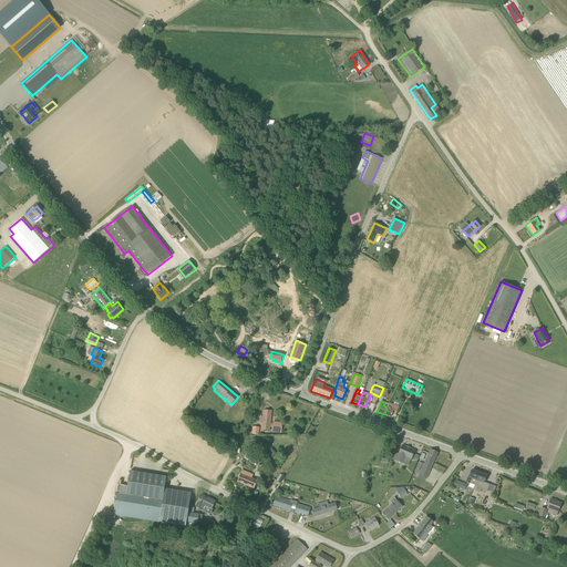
[(387,406),(384,414),(391,418),(392,413),(395,415),(399,408),(389,403),(387,406)]
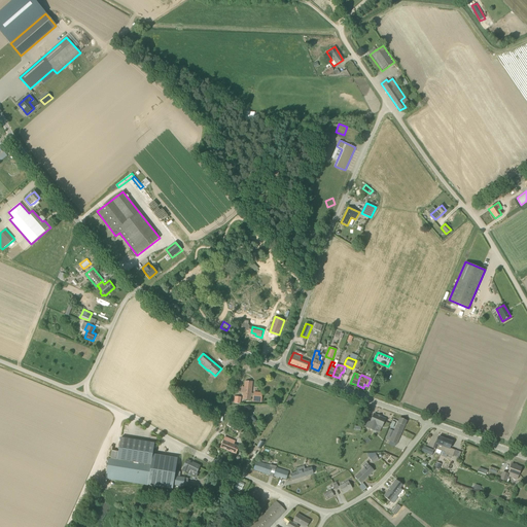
[(252,382),(245,381),(244,388),(242,387),(241,392),(244,393),(243,399),(250,399),(252,382)]
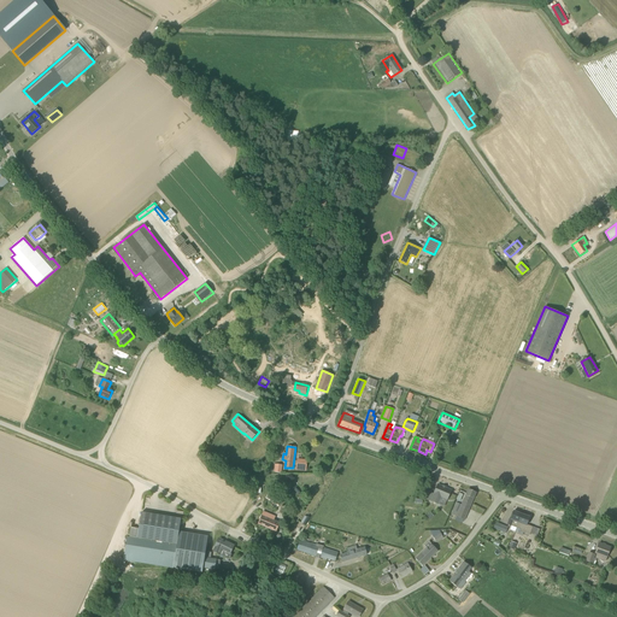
[(297,470),(307,470),(307,459),(297,459),(297,470)]
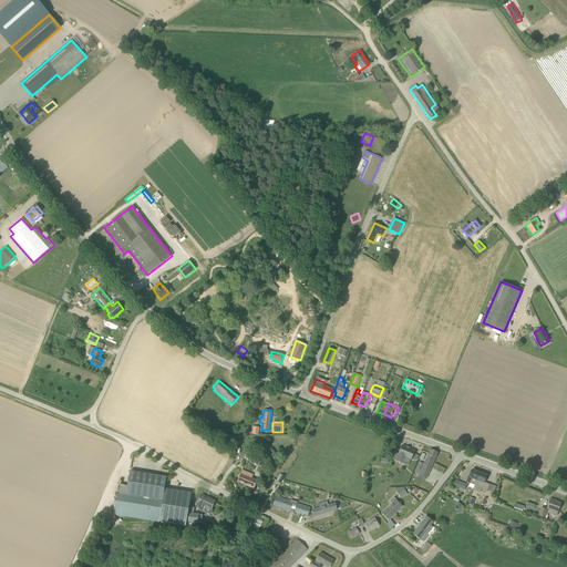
[(411,460),(414,451),(410,449),(410,447),(406,446),(406,447),(402,445),(399,454),(395,461),(402,463),(405,456),(411,460)]
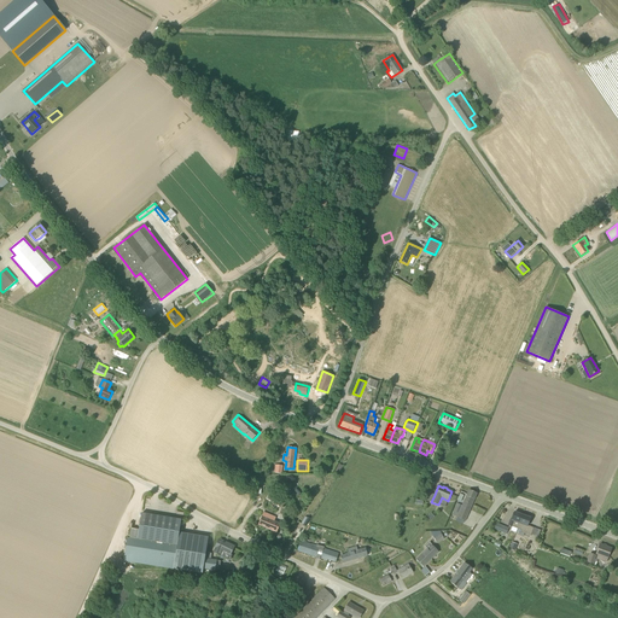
[(458,503),(455,508),(452,516),(465,522),(477,493),(470,490),(462,506),(458,503)]
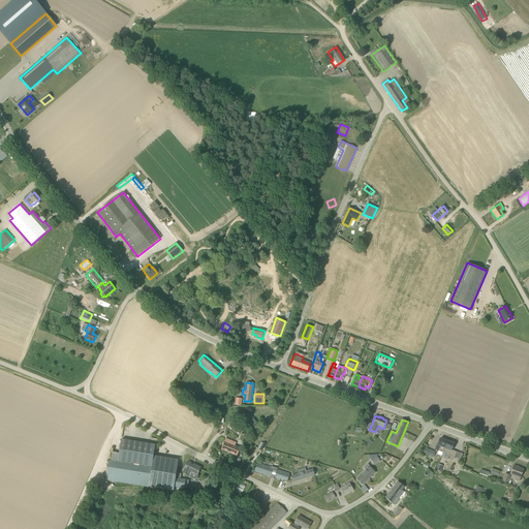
[(237,443),(225,438),(221,449),(237,456),(240,448),(235,446),(237,443)]
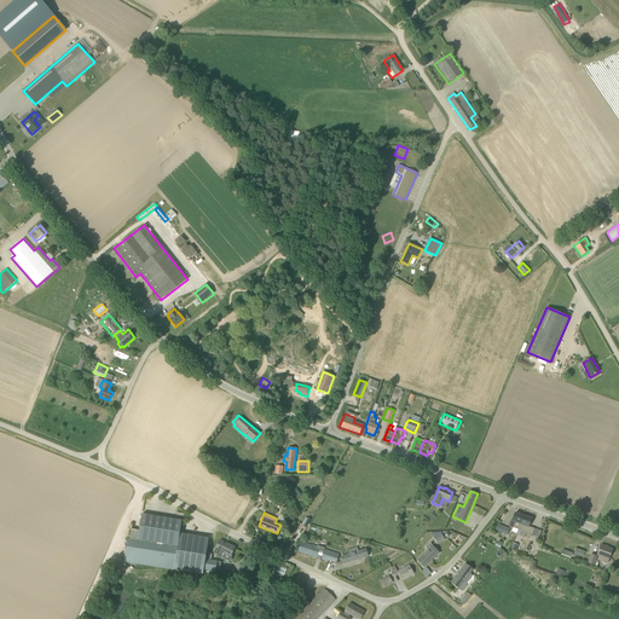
[(509,526),(514,527),(519,530),(524,516),(515,513),(513,521),(512,520),(509,526)]
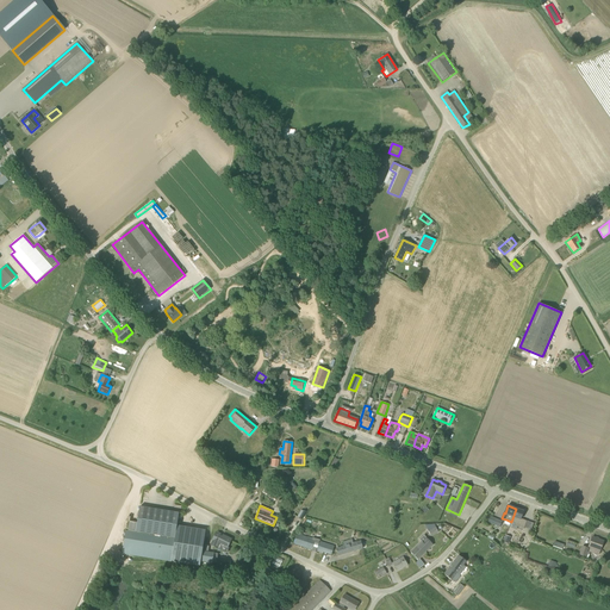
[(130,522),(129,531),(175,539),(176,526),(179,514),(139,506),(137,523),(130,522)]
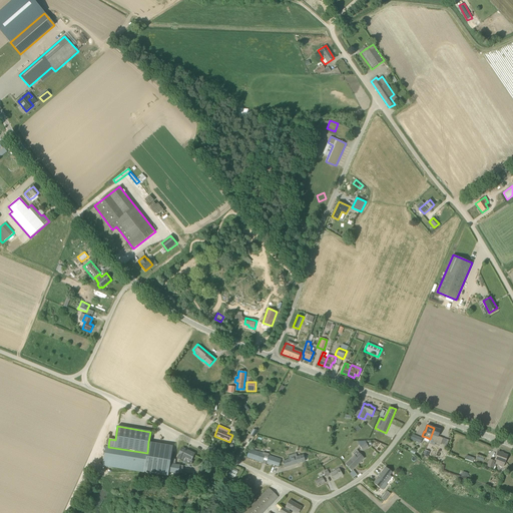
[(434,428),(430,439),(433,440),(433,442),(441,445),(443,438),(439,437),(438,437),(440,430),(434,428)]
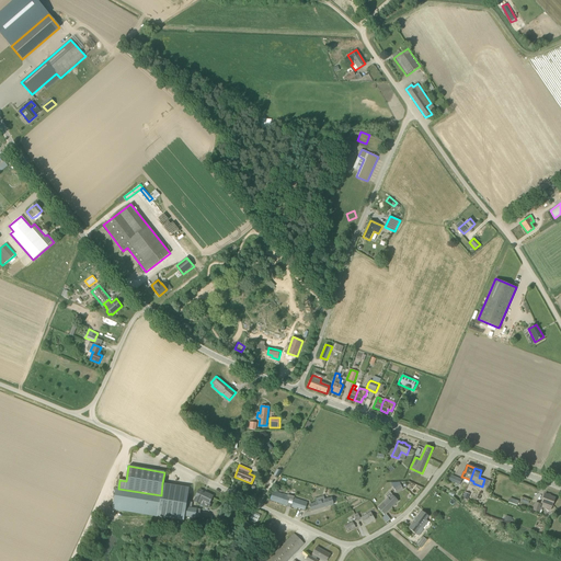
[(460,484),(462,480),(451,476),(449,480),(460,484)]
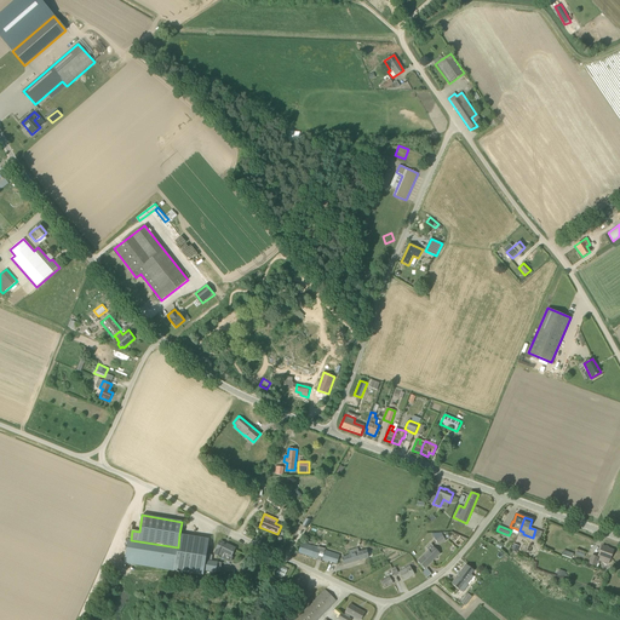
[(125,563),(173,570),(204,575),(204,570),(216,573),(218,562),(206,561),(210,539),(179,534),(178,547),(131,540),(128,540),(125,563)]
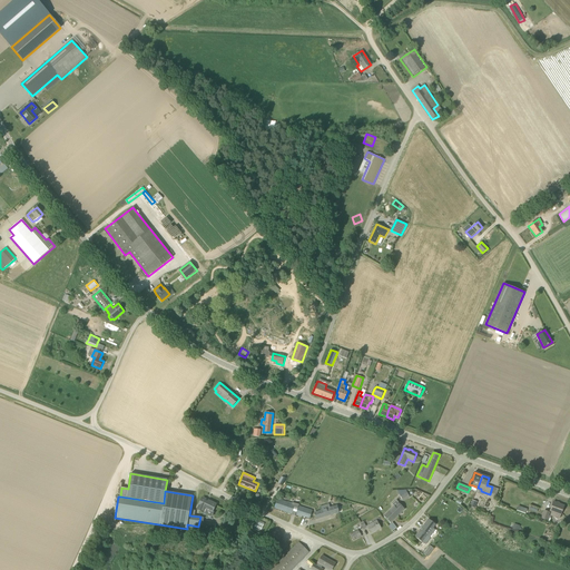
[(206,499),(203,498),(198,505),(197,510),(212,517),(214,512),(213,512),(216,504),(208,500),(208,501),(206,500),(206,499)]
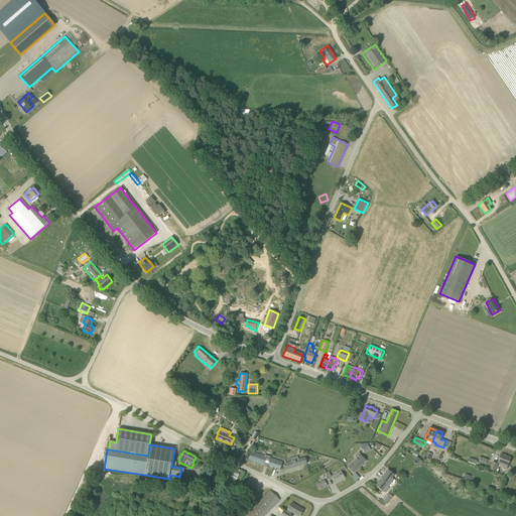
[(282,463),(252,453),(249,460),(273,468),(273,467),(280,469),(282,463)]
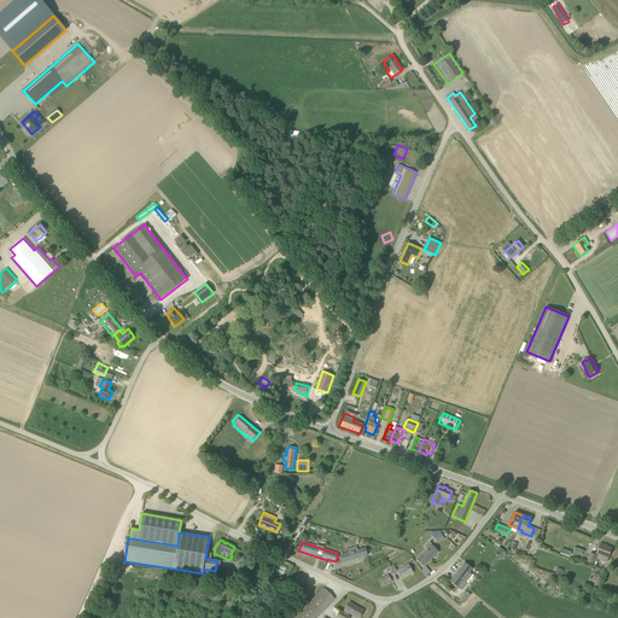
[(417,560),(424,567),(438,552),(430,543),(426,547),(427,549),(417,560)]
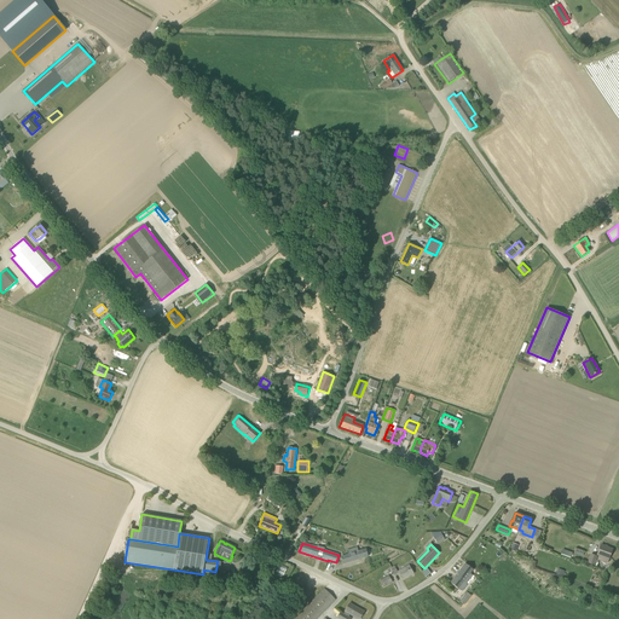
[(601,545),(597,555),(608,560),(613,549),(601,545)]
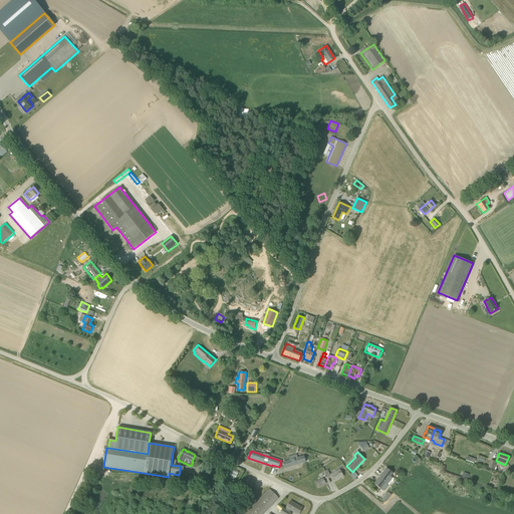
[(290,461),(283,463),(285,468),(309,461),(307,457),(304,456),(298,458),(296,455),(289,457),(290,461)]
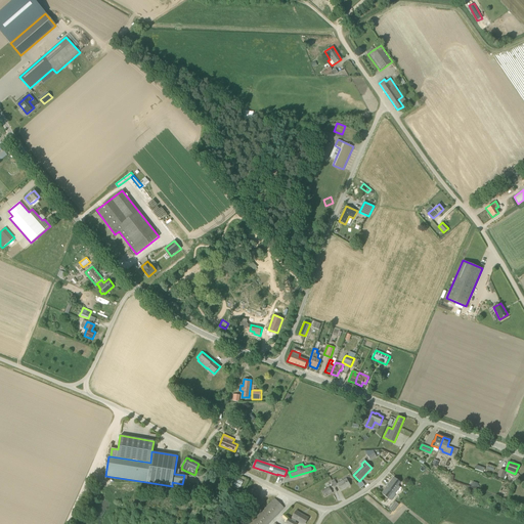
[(396,487),(400,482),(394,477),(382,493),(391,500),(399,489),(396,487)]
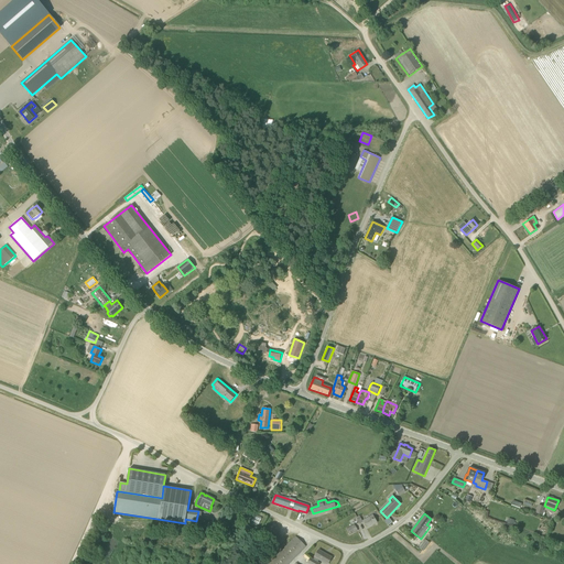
[(372,516),(364,521),(367,528),(377,522),(372,516)]
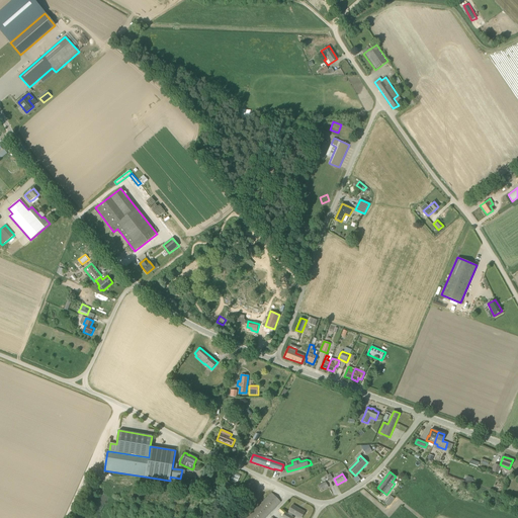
[(328,488),(326,482),(318,486),(321,492),(328,488)]
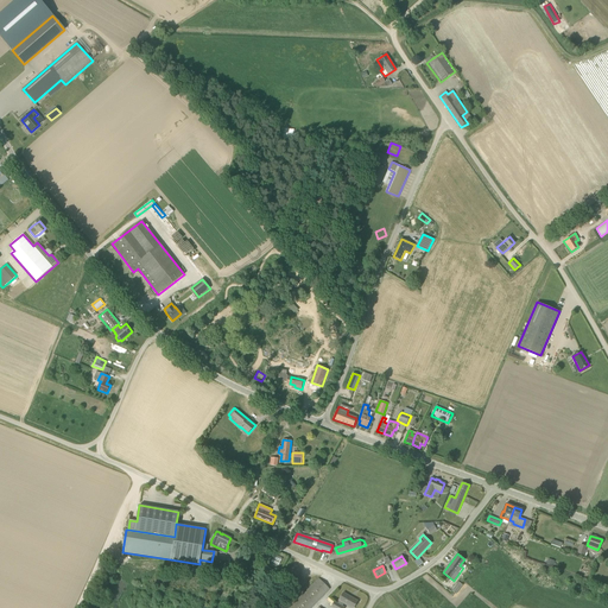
[(320,577),(289,607),(310,607),(330,588),(320,577)]
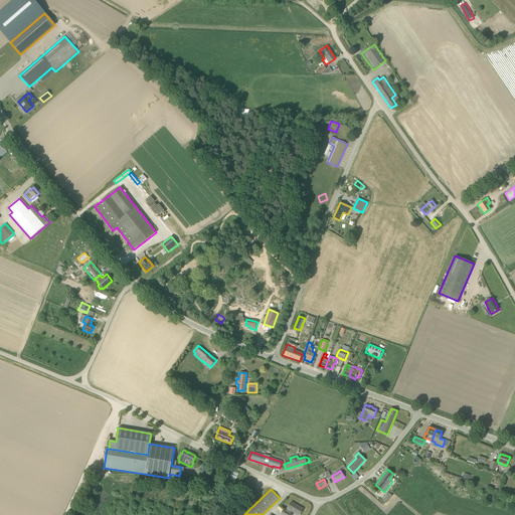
[(382,500),(386,503),(392,495),(388,492),(382,500)]
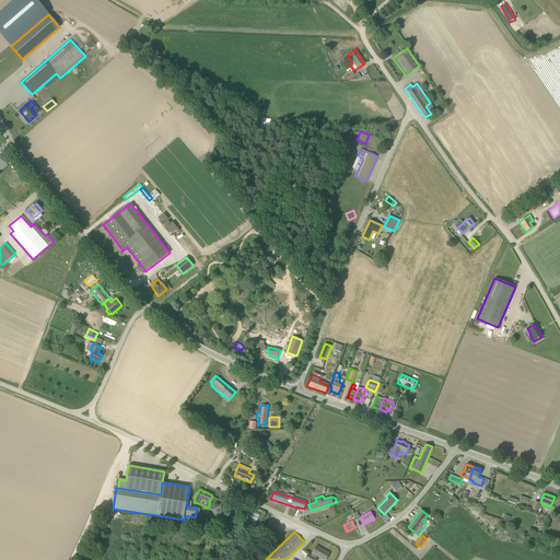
[(315,558),(316,556),(324,559),(325,559),(329,553),(316,546),(311,556),(308,555),(305,559),(306,559),(316,559),(317,559),(315,558)]
